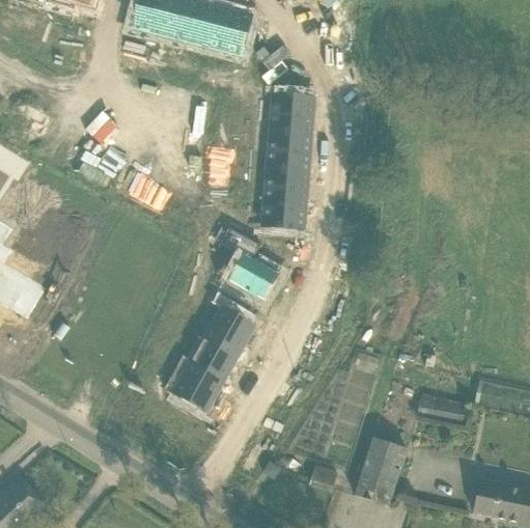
[(138,0),(132,27),(150,32),(158,0),(138,0)]
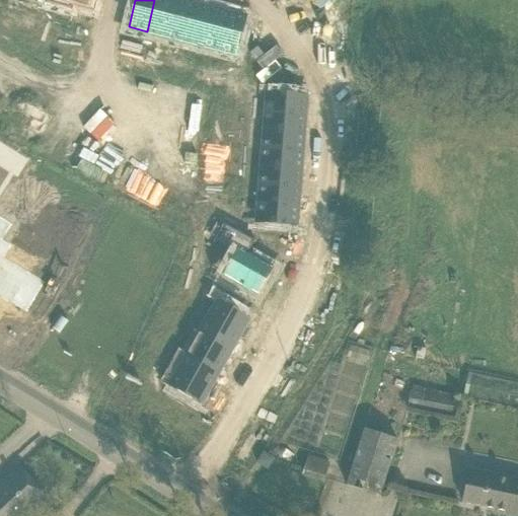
[(154,0),(147,31),(165,35),(173,0),(154,0)]
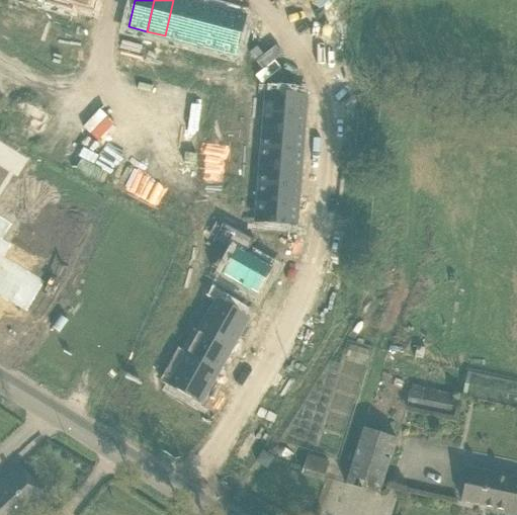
[(173,0),(165,35),(182,40),(192,1),(188,0),(173,0)]
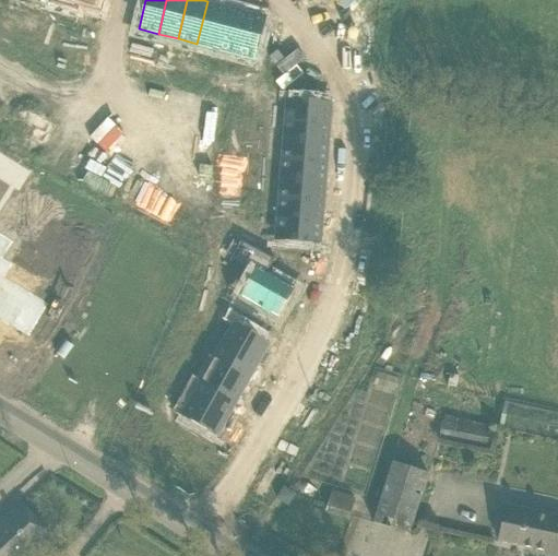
[(208,1),(197,44),(216,48),(227,7),(208,1)]
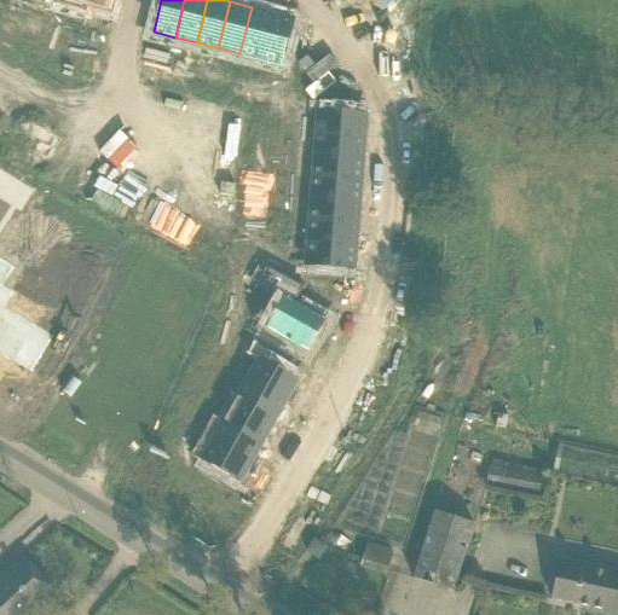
[(252,7),(240,53),(260,59),(272,12),(252,7)]
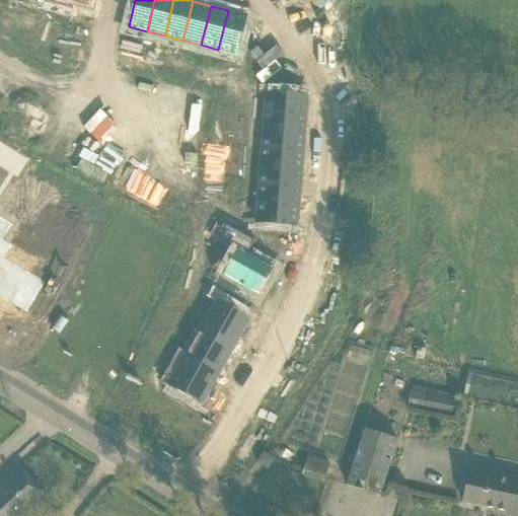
[(228,10),(218,50),(236,54),(246,15),(228,10)]
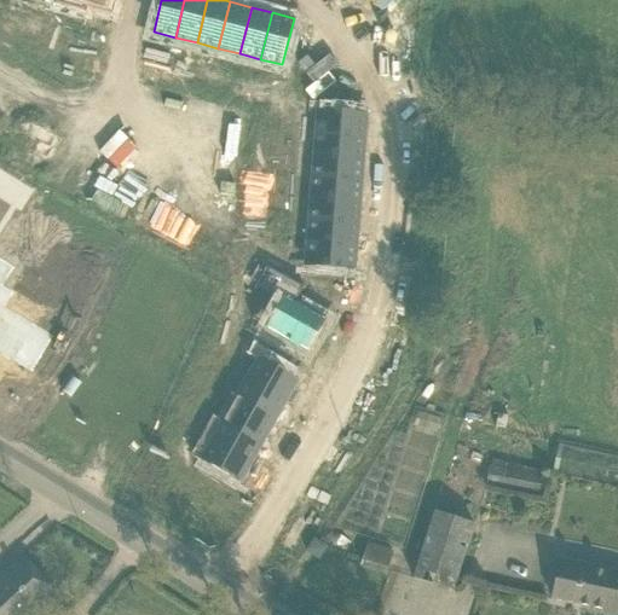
[(4,24),(1,34),(16,38),(18,28),(4,24)]
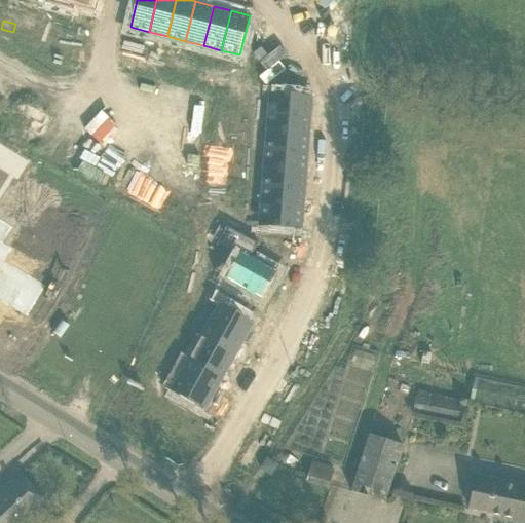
[(60,46),(63,38),(50,34),(48,42),(60,46)]
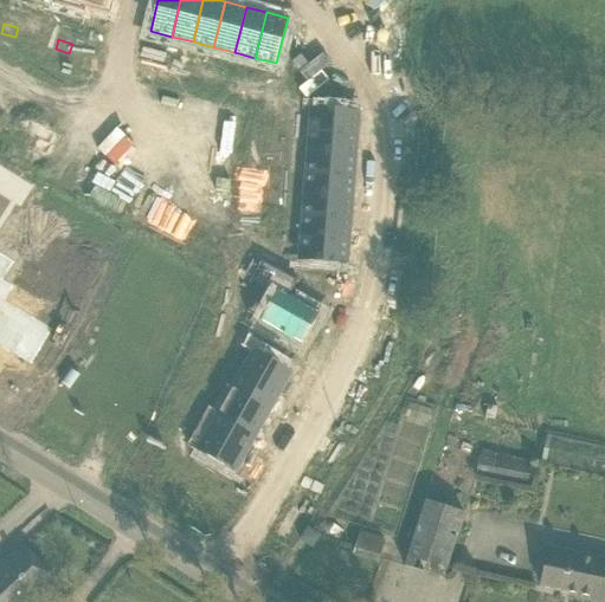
[(98,51),(84,47),(82,57),(95,60),(98,51)]
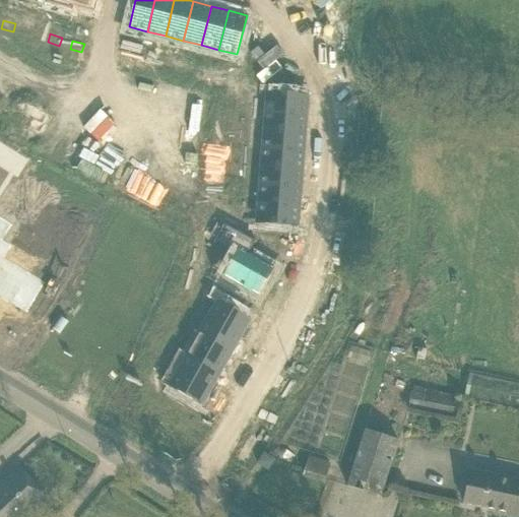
[(267,92),(266,111),(306,114),(308,95),(267,92)]
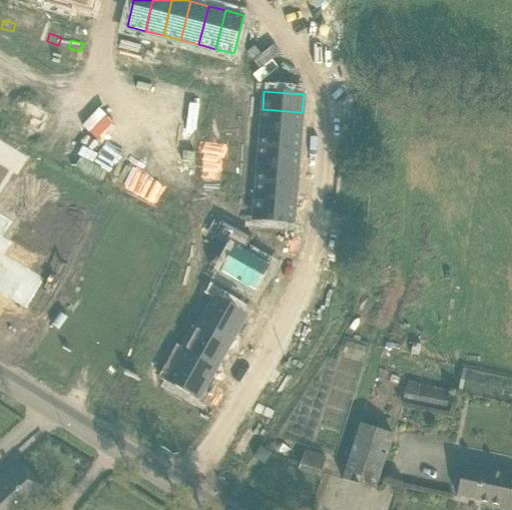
[(214,93),(213,106),(221,106),(222,94),(214,93)]
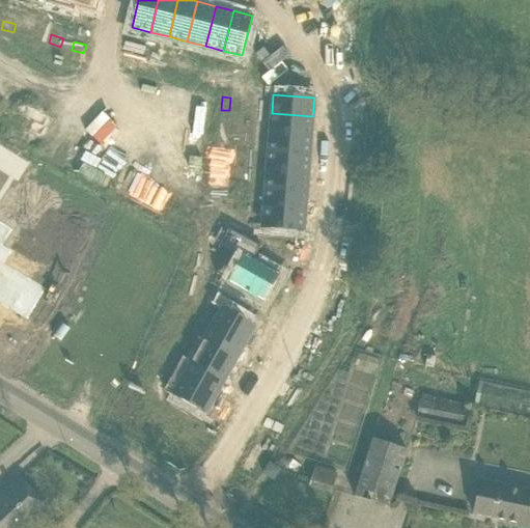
[(221,110),(220,122),(228,122),(229,110),(221,110)]
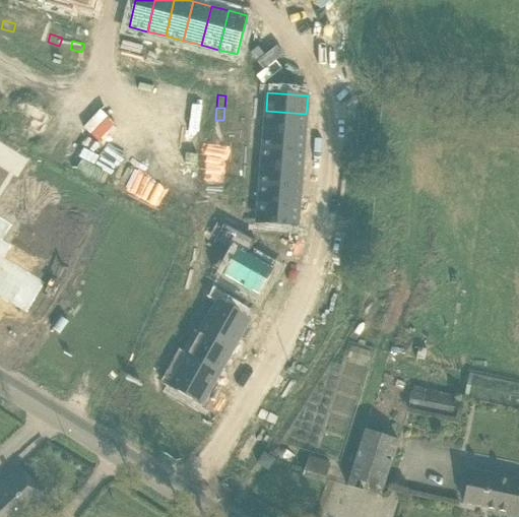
[(266,111),(264,129),(305,132),(306,114),(266,111)]
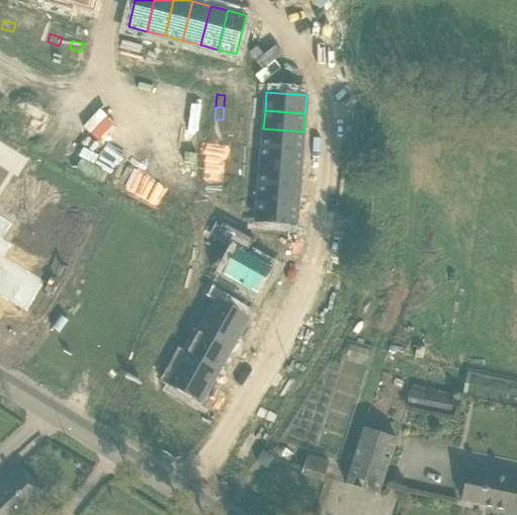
[(263,129),(262,147),(303,150),(304,132),(263,129)]
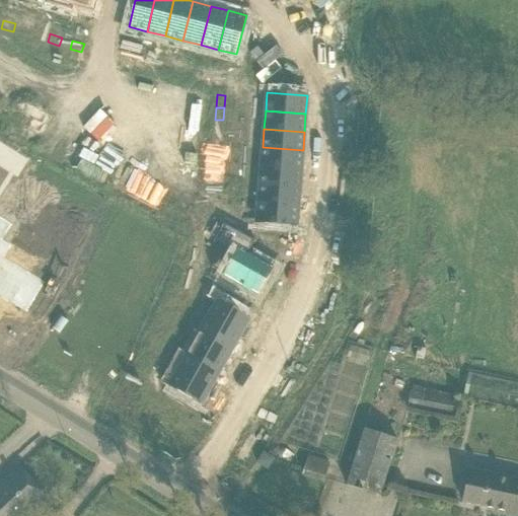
[(214,131),(213,143),(221,144),(222,132),(214,131)]
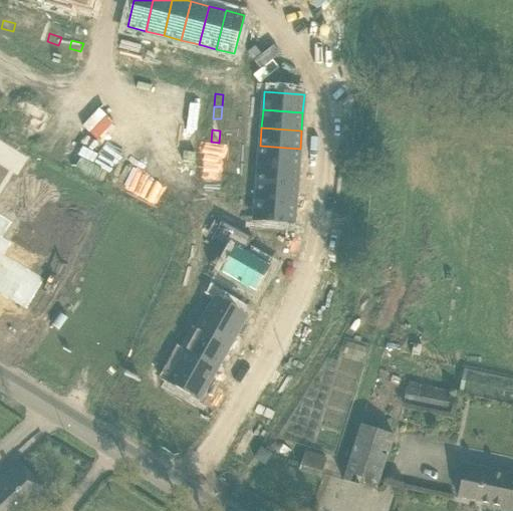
[(211,142),(210,154),(218,155),(219,143),(211,142)]
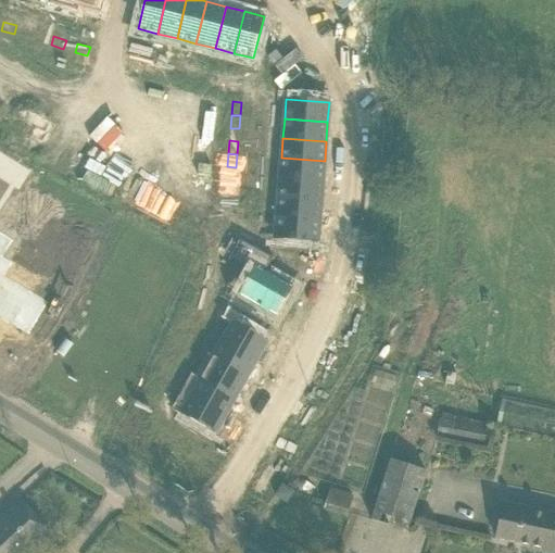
[(281,158),(280,177),(323,180),(325,161),(281,158)]
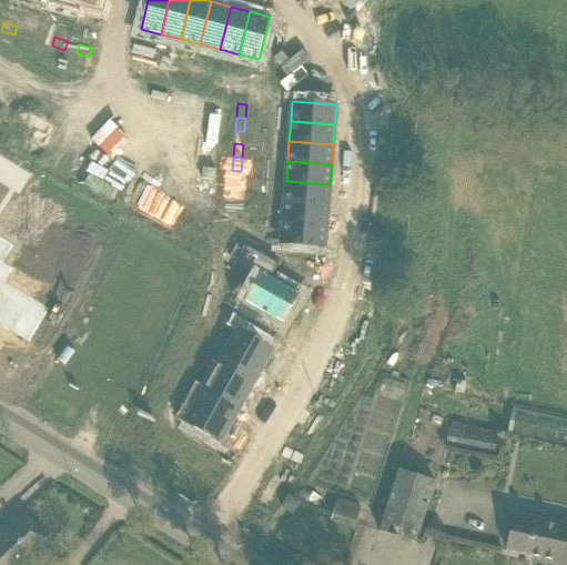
[(286,181),(284,201),(328,204),(330,184),(286,181)]
